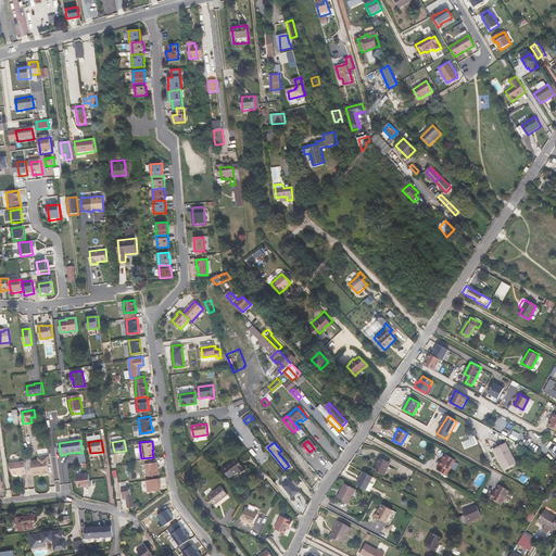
[(494,450),(505,469),(516,463),(506,443),(494,450)]
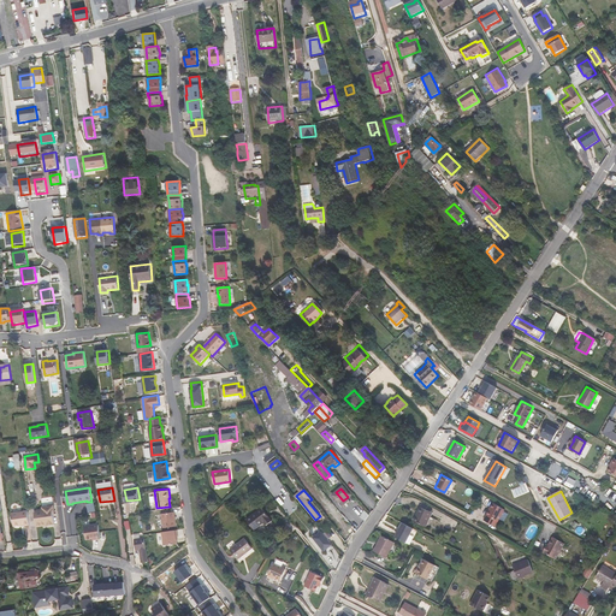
[(339,504),(343,501),(336,492),(332,495),(339,504)]
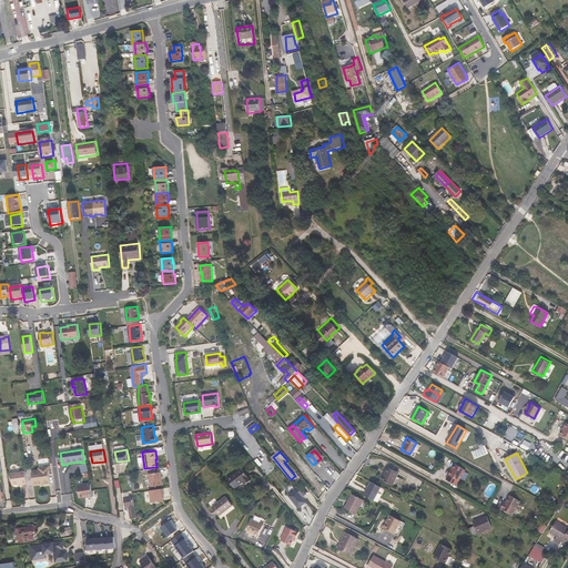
[(33,465),(31,467),(32,480),(49,478),(48,469),(50,468),(49,462),(38,463),(38,465),(33,465)]
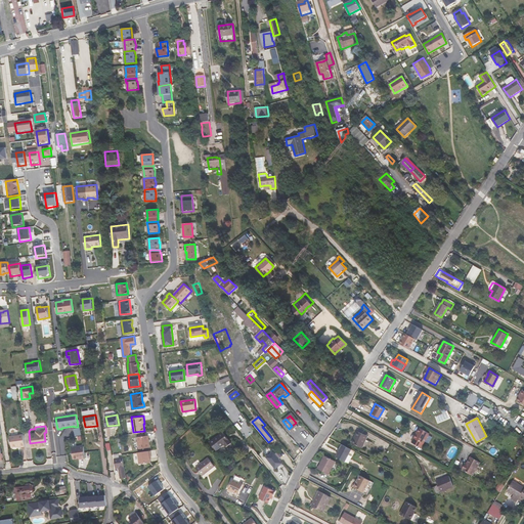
[(430,434),(420,428),(417,434),(412,443),(422,448),(430,434)]
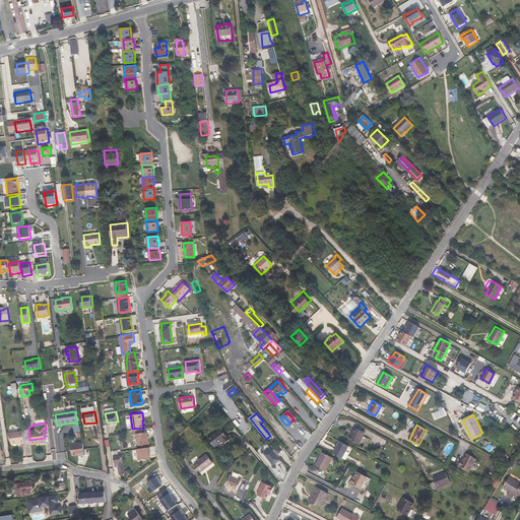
[(360,445),(365,434),(354,429),(349,440),(360,445)]
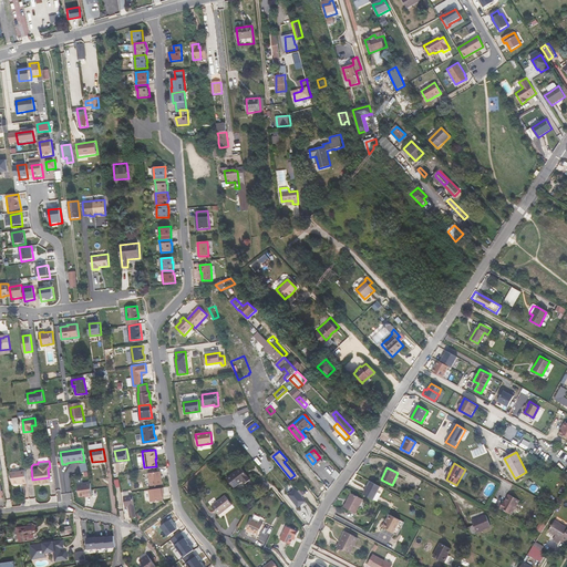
[(250,480),(241,468),(227,478),(234,488),(243,482),(245,484),(250,480)]
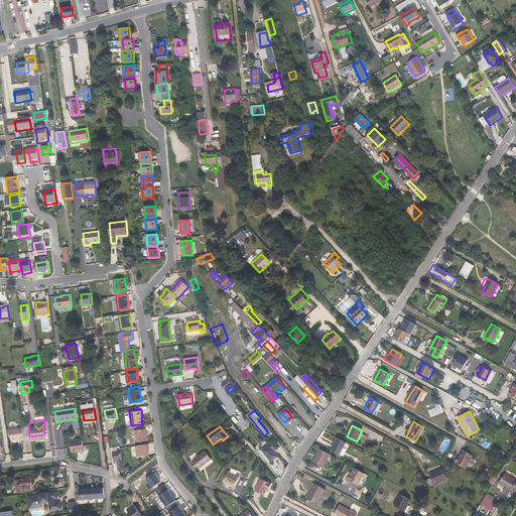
[(146,427),(135,429),(137,440),(147,439),(146,427)]
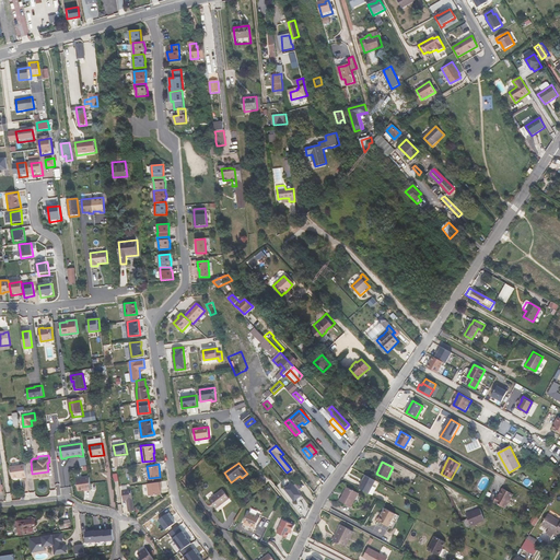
[(12,479),(22,477),(21,466),(11,467),(12,479)]
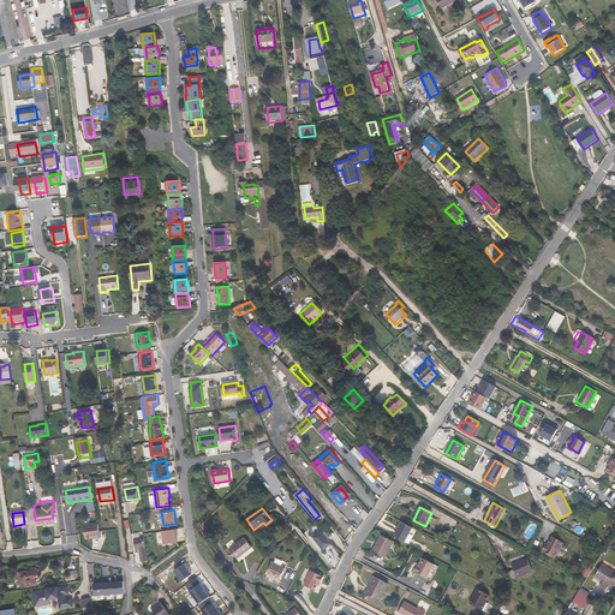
[(584,515),(578,523),(589,530),(596,520),(590,515),(589,519),(584,515)]
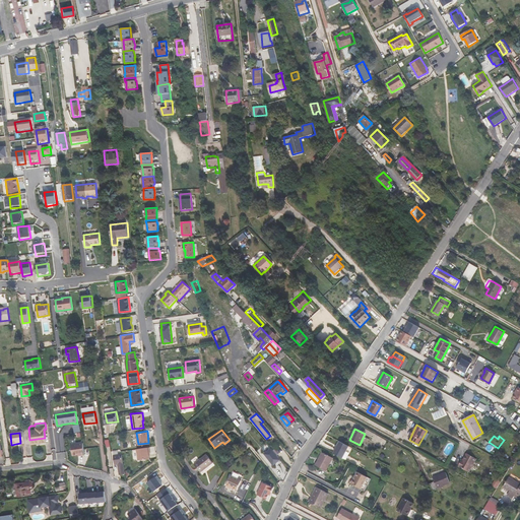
[(340,442),(334,454),(343,459),(349,447),(341,442),(340,442)]
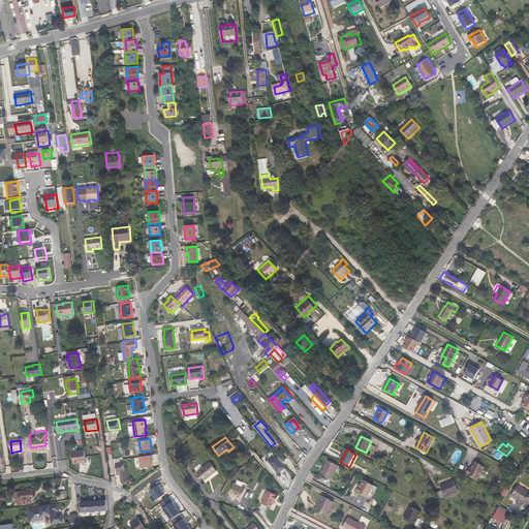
[(85,452),(72,453),(74,464),(82,463),(82,464),(87,463),(86,457),(85,452)]
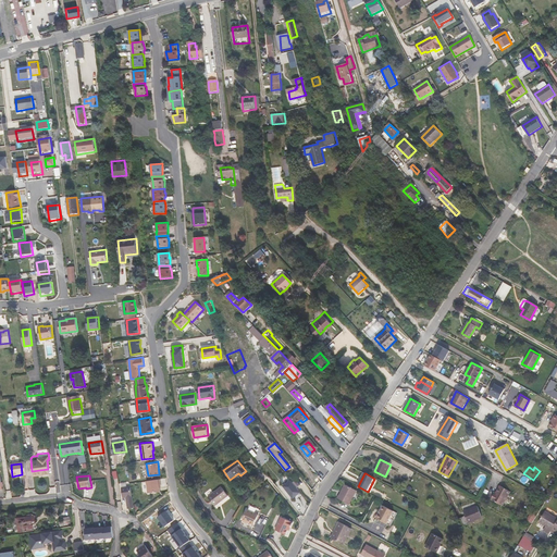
[(160,478),(147,480),(148,492),(160,490),(159,483),(161,482),(160,478)]
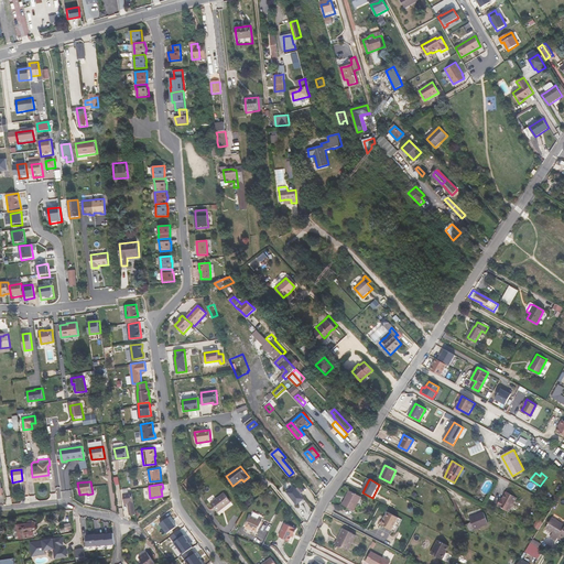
[(296,489),(294,486),(286,492),(295,505),(304,498),(301,495),(296,489)]
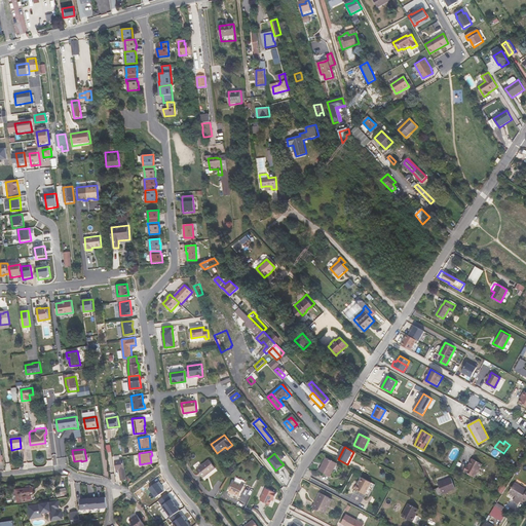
[(330,477),(336,463),(327,458),(320,472),(330,477)]
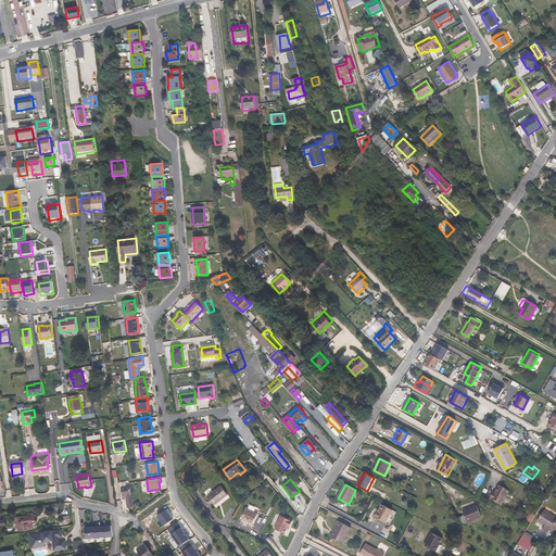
[(509,491),(506,489),(500,484),(495,492),(494,492),(490,498),(502,505),(509,491)]
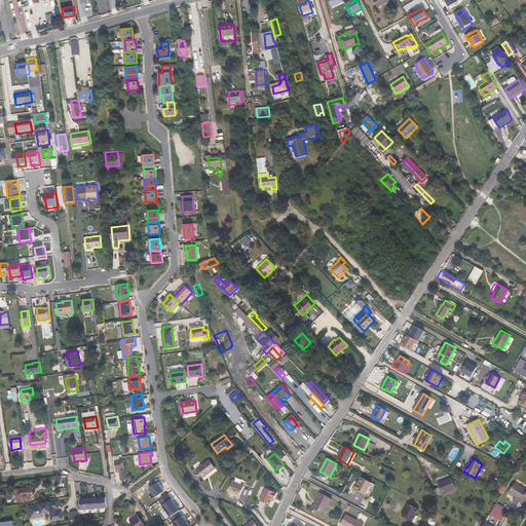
[(125,480),(123,459),(115,461),(116,470),(120,470),(121,481),(125,480)]
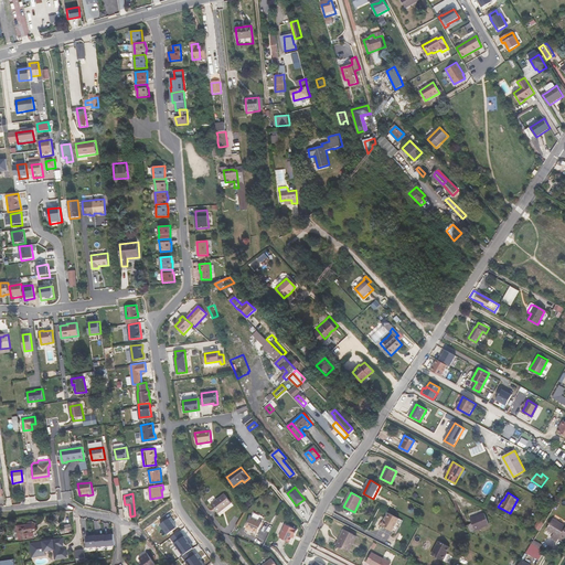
[(231,502),(224,494),(212,505),(217,513),(231,502)]
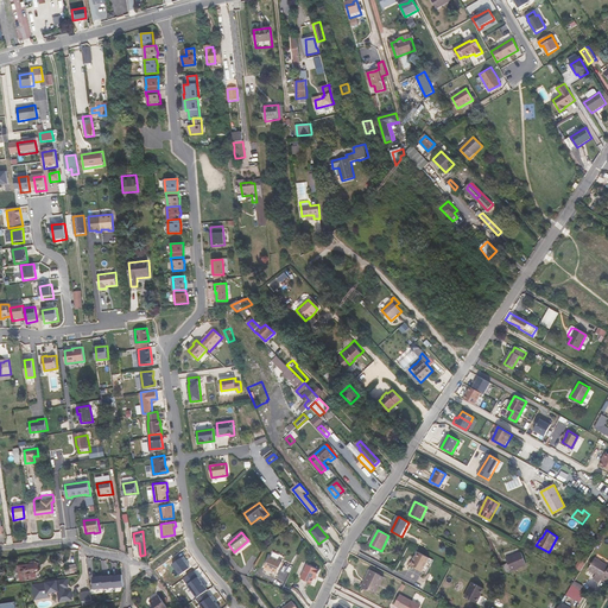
[(501,571),(507,575),(513,572),(512,571),(527,565),(523,552),(507,559),(508,563),(499,568),(501,571)]
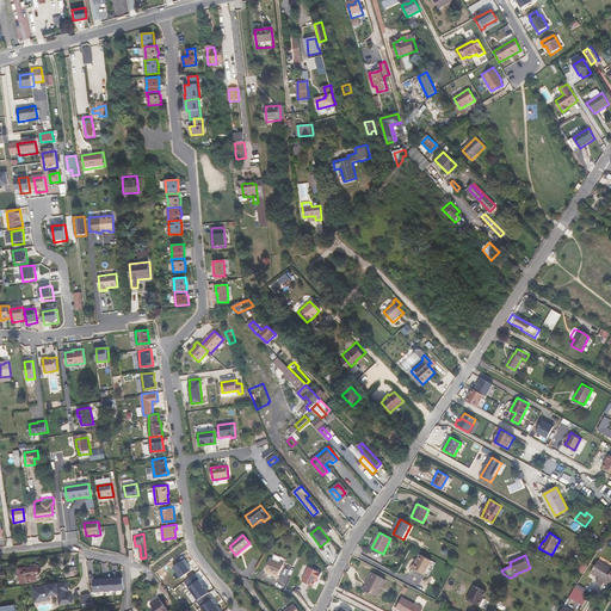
[(433,562),(423,556),(419,562),(419,561),(414,569),(426,575),(433,562)]
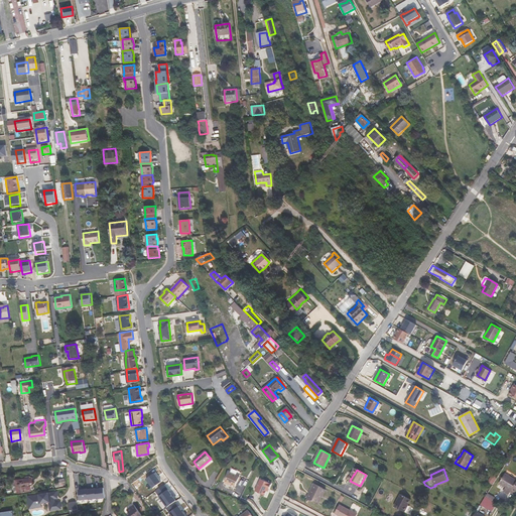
[(226,483),(233,486),(236,487),(240,478),(230,473),(226,483)]
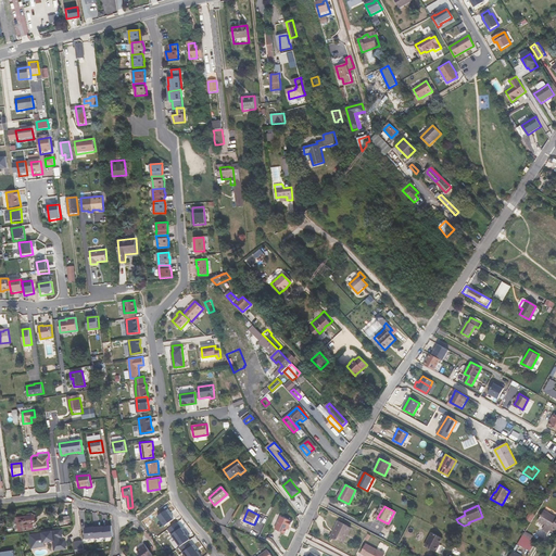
[(550,528),(555,531),(555,529),(555,517),(544,510),(538,521),(544,525),(542,528),(548,531),(550,528)]
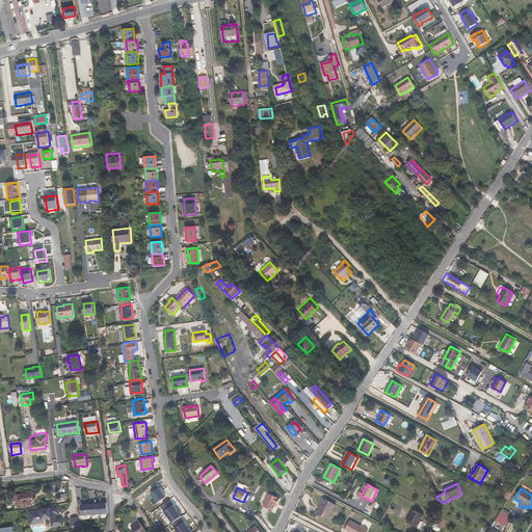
[(17,496),(18,503),(32,501),(31,499),(35,499),(34,494),(31,494),(17,496)]
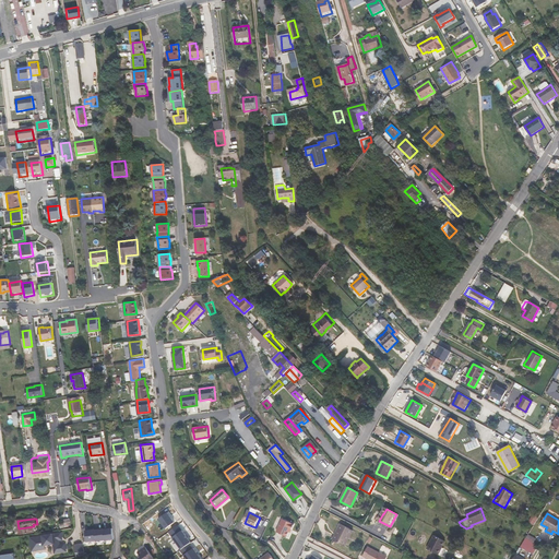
[(290,532),(292,533),(294,527),(283,522),(276,535),(287,539),(289,535),(290,532)]
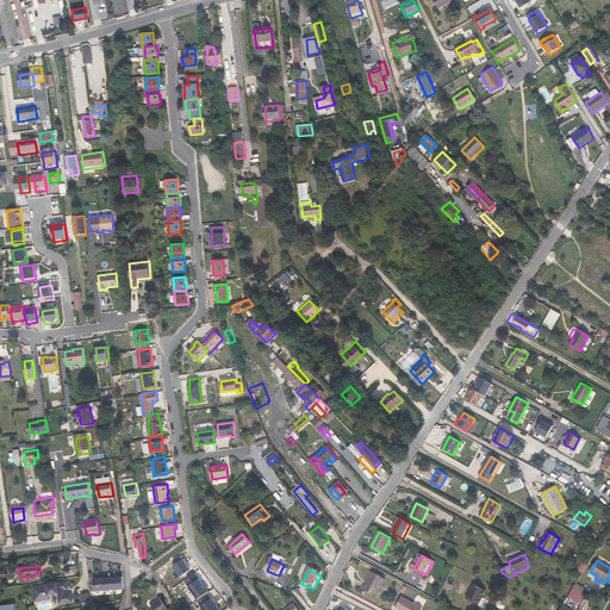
[(373,593),(381,577),(372,572),(363,589),(373,593)]
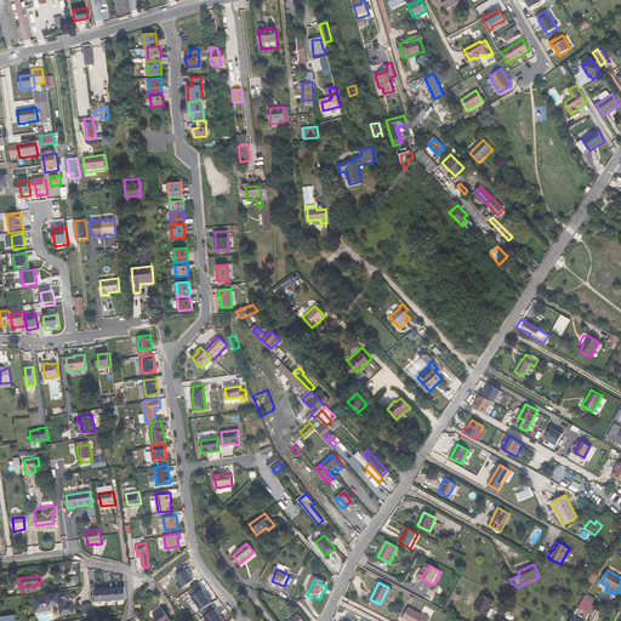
[(96,605),(127,603),(126,588),(95,591),(96,605)]
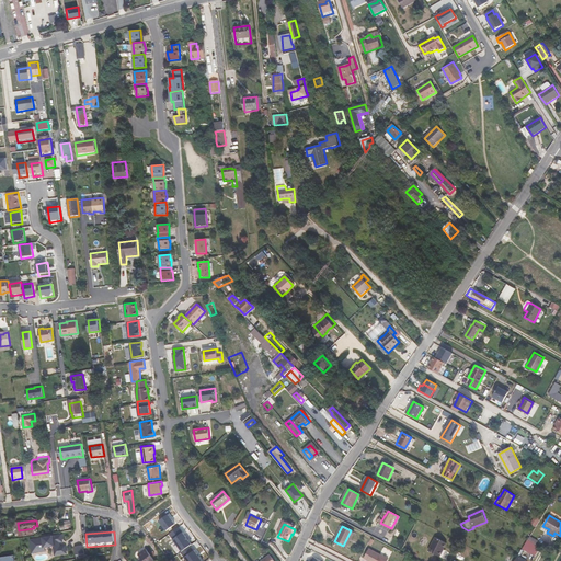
[(63,535),(31,540),(33,552),(46,550),(45,547),(54,546),(56,554),(67,553),(66,546),(60,547),(60,541),(64,541),(63,535)]
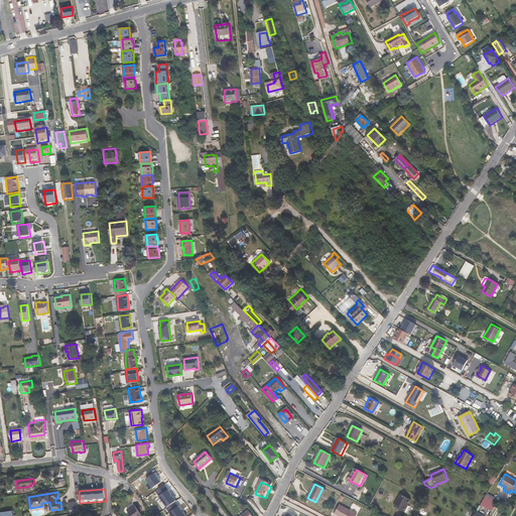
[(394,506),(404,512),(411,500),(401,494),(394,506)]
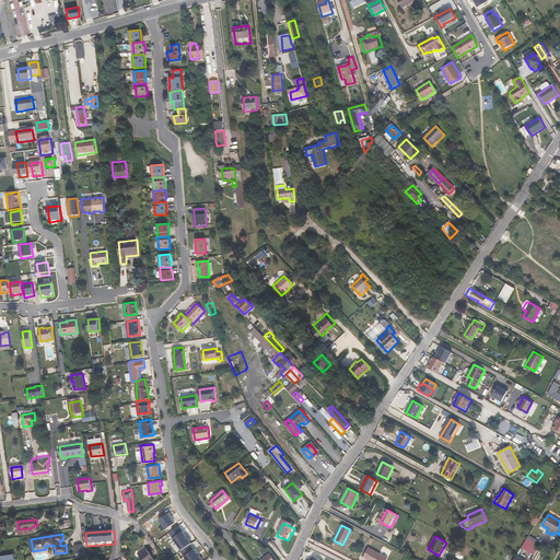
[(526,539),(522,547),(535,555),(539,547),(538,546),(532,541),(526,539)]
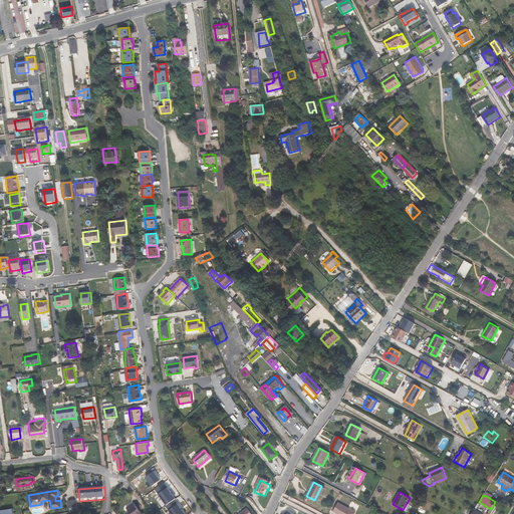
[(78,507),(76,499),(68,501),(70,508),(78,507)]
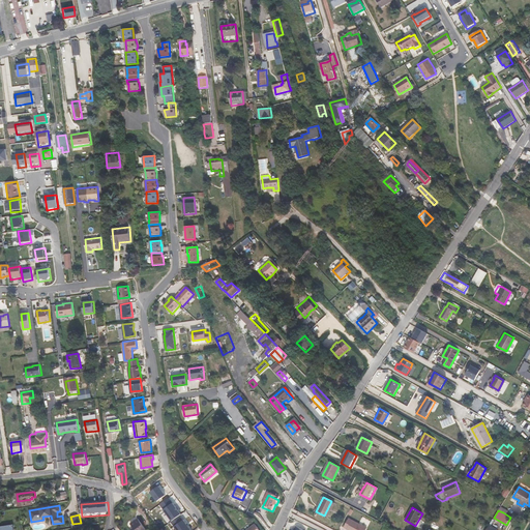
[(365,529),(367,528),(349,518),(344,527),(348,529),(347,529),(365,529)]
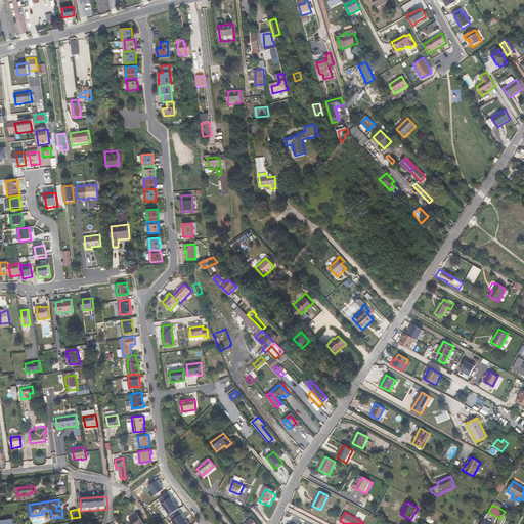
[(129,518),(132,522),(133,523),(132,523),(144,523),(136,513),(129,518)]
